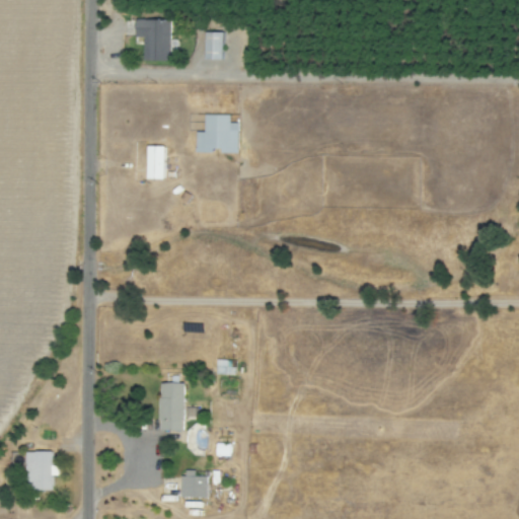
[(169,60),(169,51),(176,51),(176,39),(170,39),(170,19),(136,18),(136,35),(143,36),(143,60),(169,60)]
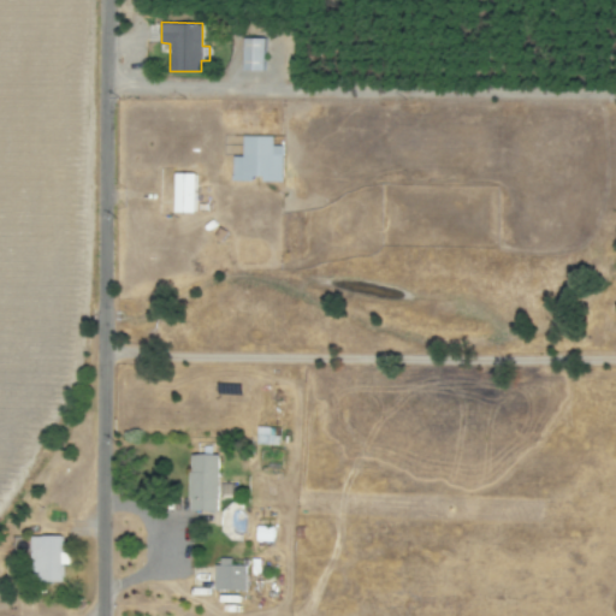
[(262,70),(264,37),(243,36),(242,70),(262,70)]
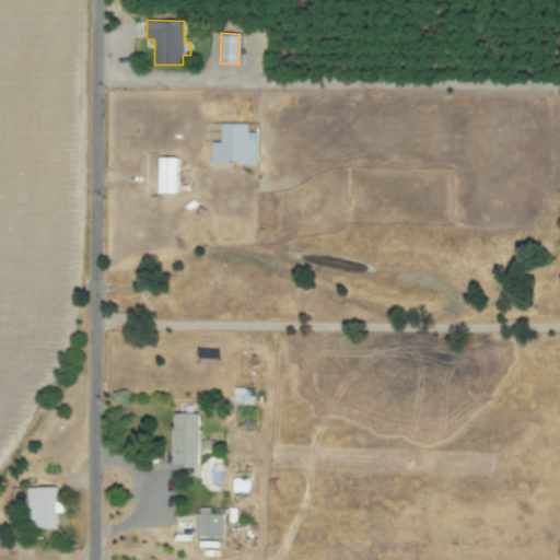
[(220,141),(210,141),(209,162),(237,163),(237,164),(255,164),(256,131),(247,131),(247,124),(220,123),(220,141)]
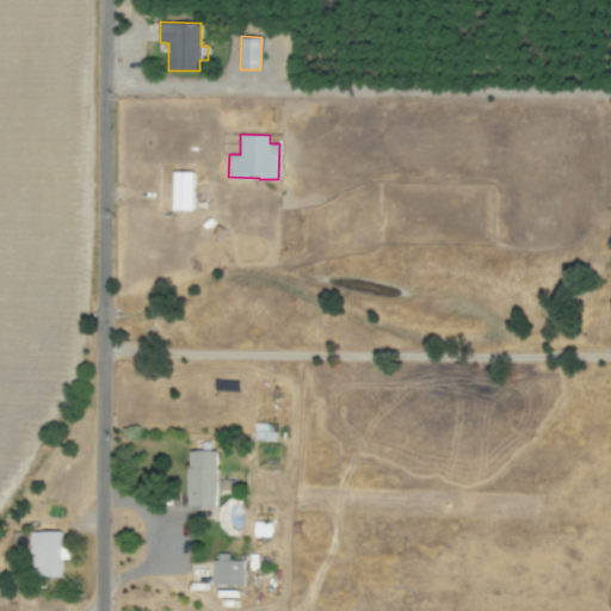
[(192,210),(193,171),(172,171),(171,210),(192,210)]
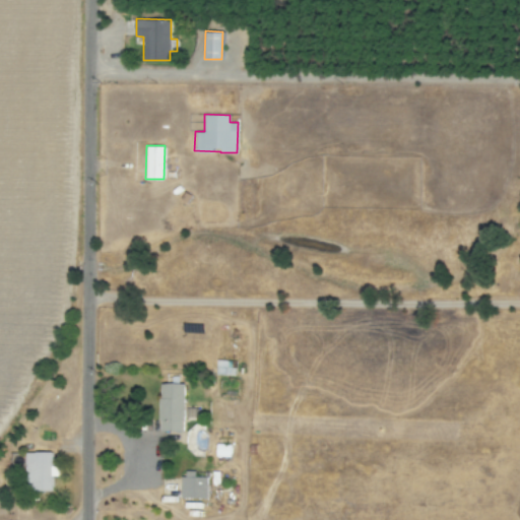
[(214,375),(234,375),(234,360),(215,360),(214,375)]
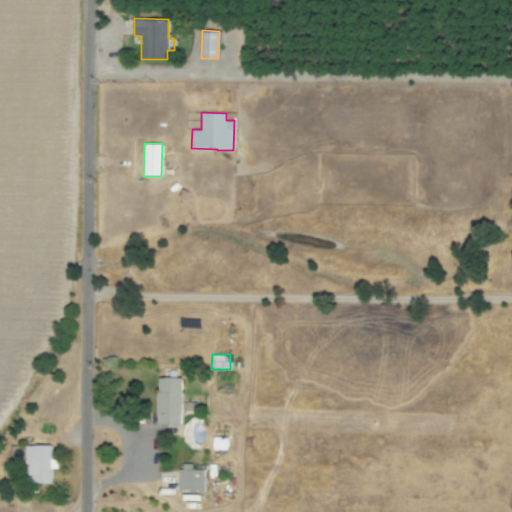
[(180,425),(181,378),(158,377),(156,424),(180,425)]
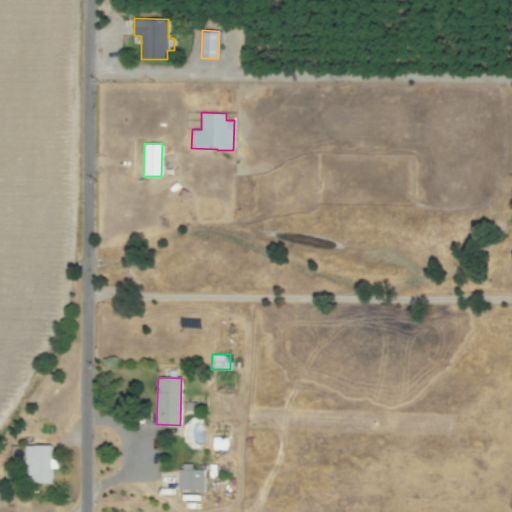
[(50,444),(26,445),(26,483),(51,483),(50,469),(57,469),(57,458),(51,458),(50,444)]
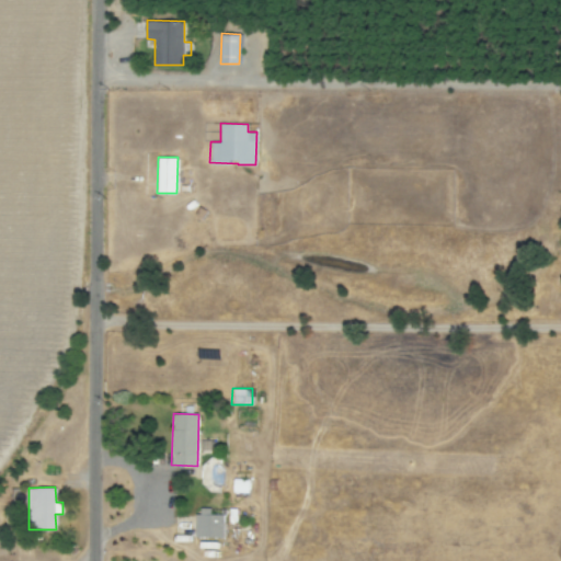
[(195,537),(222,538),(222,515),(209,514),(209,508),(196,507),(195,537)]
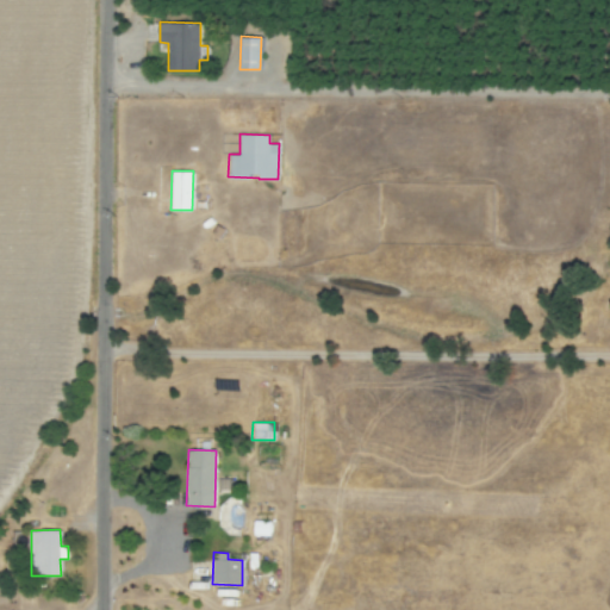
All buildings are outlined.
